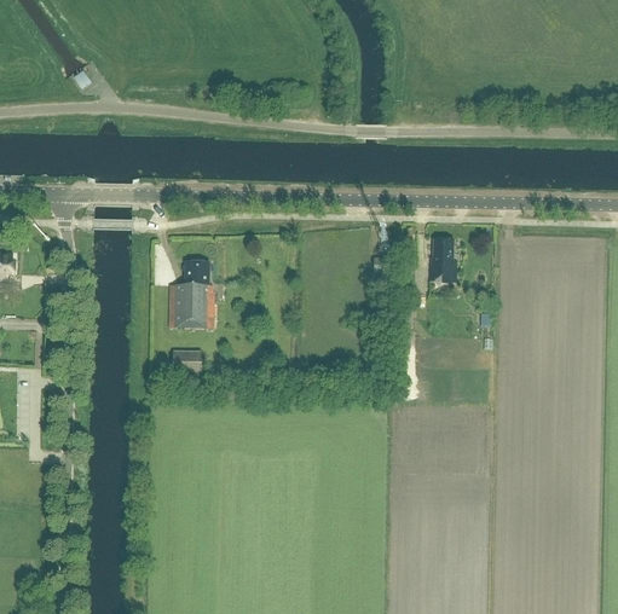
[(84,67),(75,73),(84,86),(92,81),(84,67)]
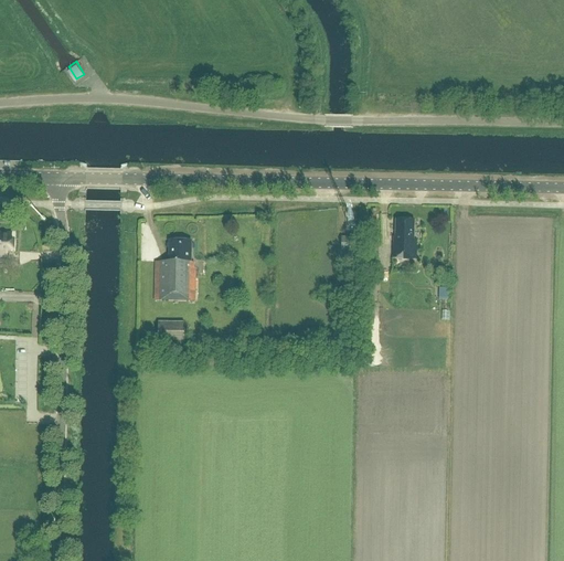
[(413,217),(395,217),(394,241),(392,241),(392,256),(415,256),(416,236),(413,236),(413,217)]
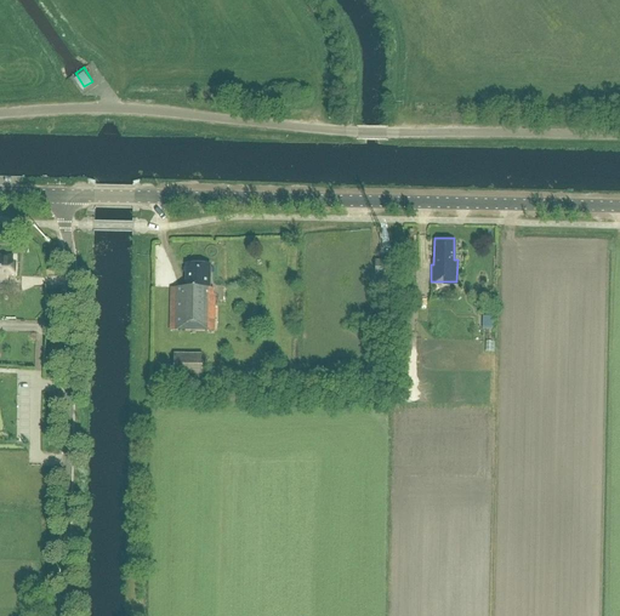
[(0,280),(6,280),(7,272),(15,273),(15,261),(12,261),(12,252),(0,251),(0,280)]
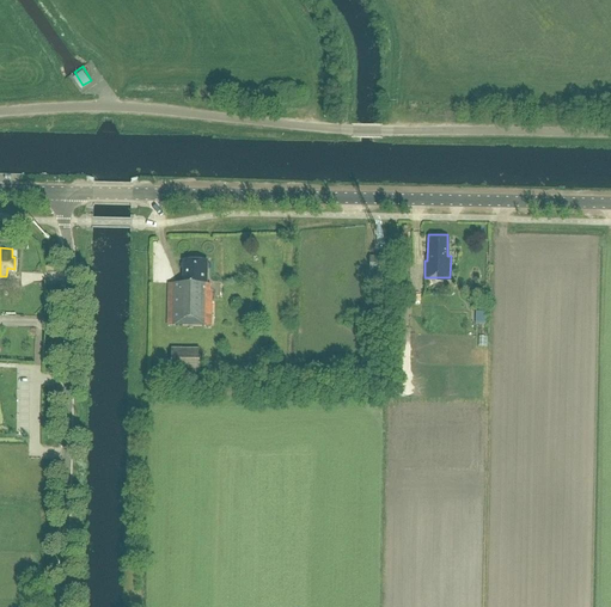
[(207,257),(182,257),(182,281),(167,280),(166,322),(211,322),(211,287),(209,287),(209,281),(206,281),(207,257)]
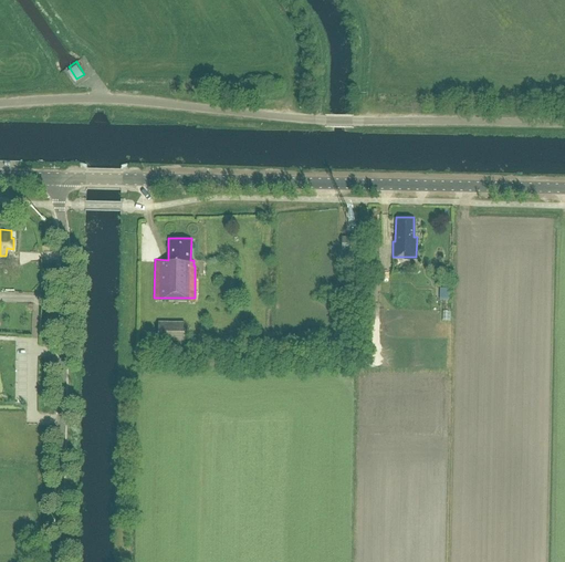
[(184,320),(157,320),(157,344),(184,344),(184,320)]
